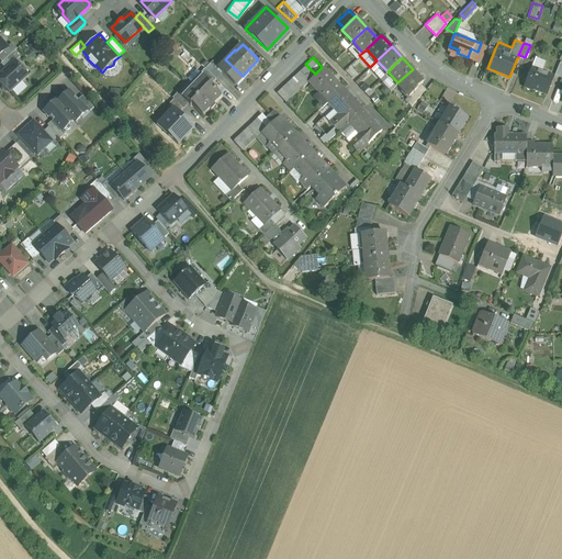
[(14,59),(0,73),(0,80),(9,90),(27,74),(14,59)]
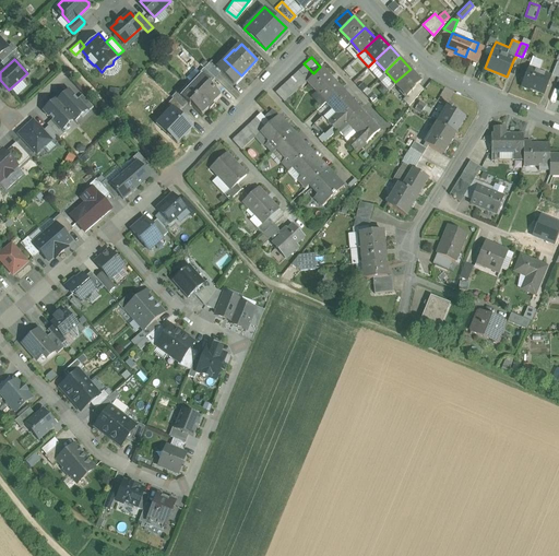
[(241,75),(224,59),(217,67),(221,70),(234,82),(241,75)]
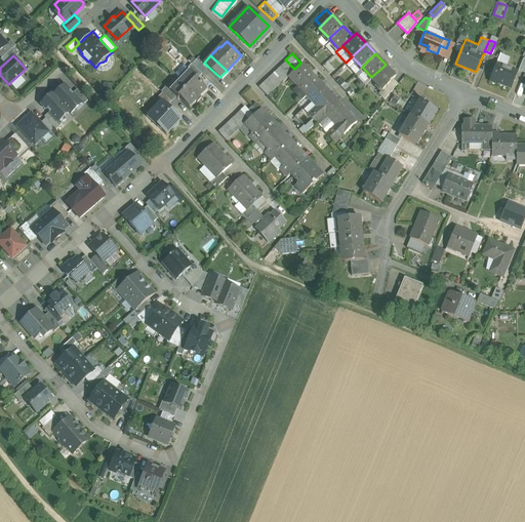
[(202,64),(196,57),(192,62),(201,71),(207,66),(204,63),(202,64)]
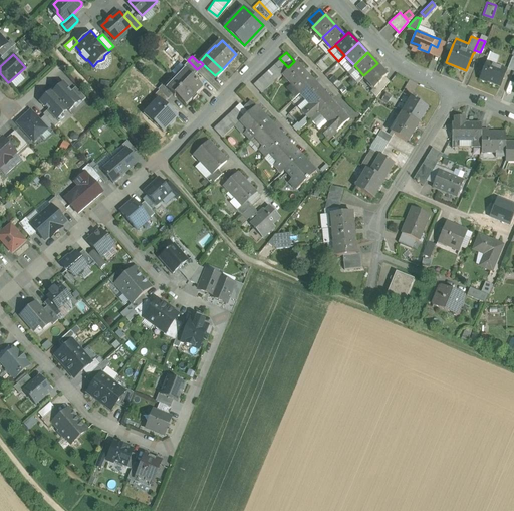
[(288,67),(279,58),(275,62),(283,71),(288,67)]
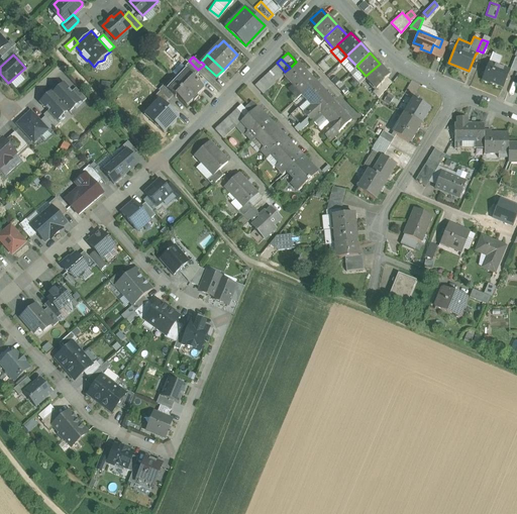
[(316,79),(298,60),(290,68),(285,72),(284,73),(302,92),(316,79)]
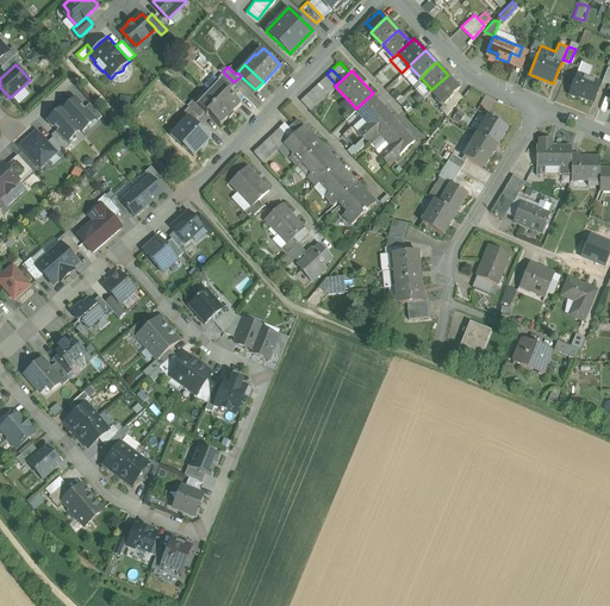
[(223,72),(217,77),(219,80),(219,79),(230,88),(235,83),(234,82),(223,72)]
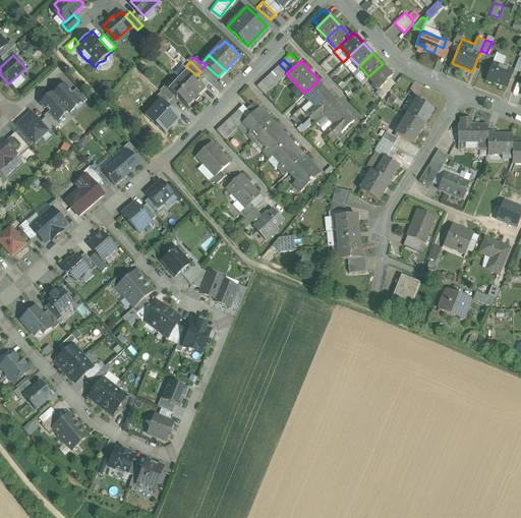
[(513,69),(491,61),(485,78),(494,81),(507,87),(513,69)]
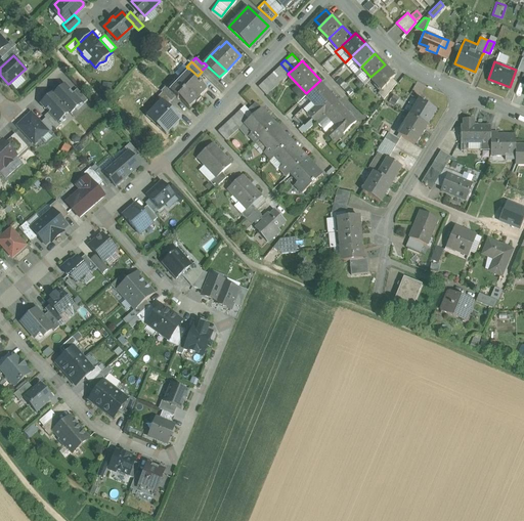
[(289,73),(280,63),(276,68),(285,77),(288,74),(289,73)]
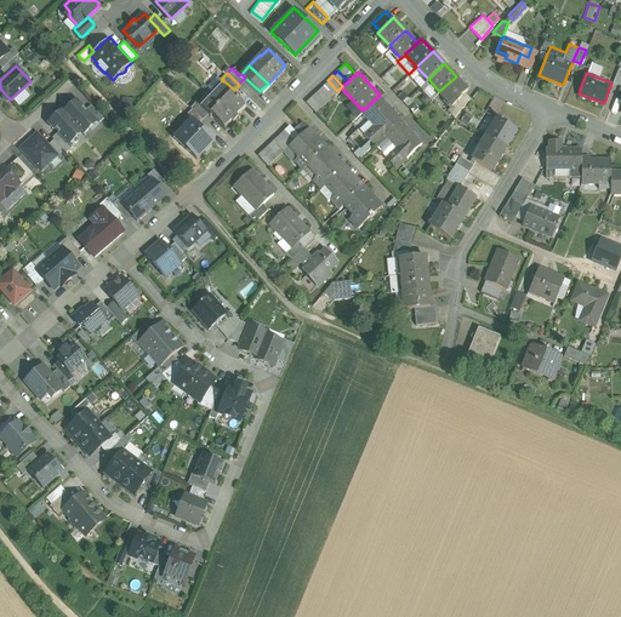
[(456,76),(439,91),(451,104),(453,104),(461,96),(460,95),(465,91),(467,89),(456,76)]
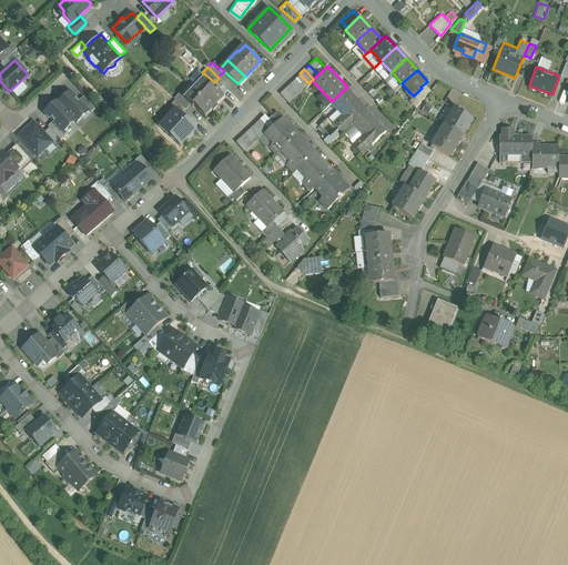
[(204,74),(195,84),(216,104),(216,103),(220,100),(224,96),(213,83),(214,82),(204,73),(204,74)]
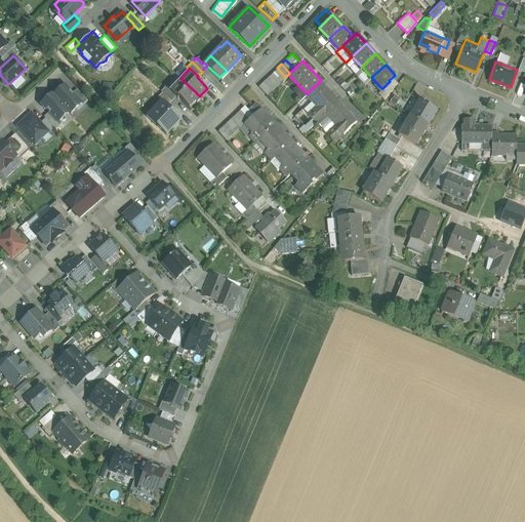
[(285,77),(277,68),(272,72),(280,81),(285,77)]
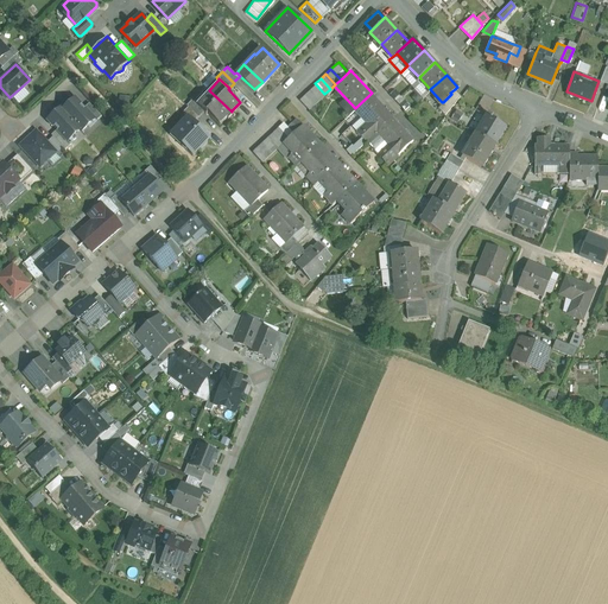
[(324,94),(315,83),(310,88),(320,99),(324,94)]
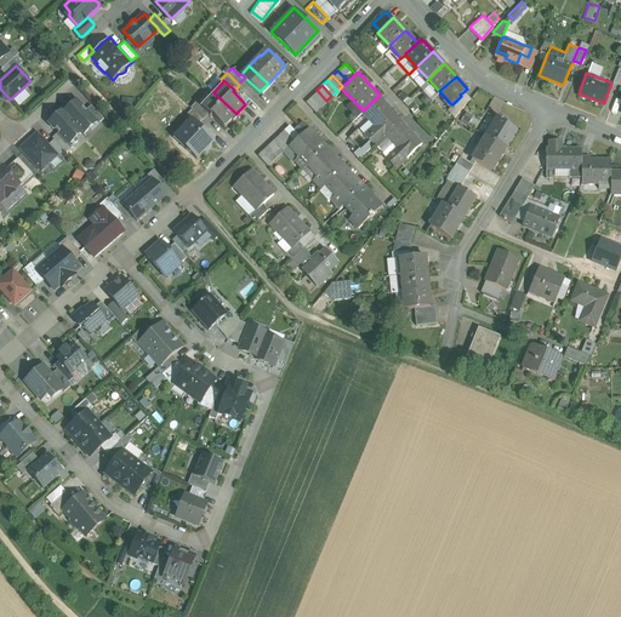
[(326,101),(317,90),(312,95),(322,106),(326,101)]
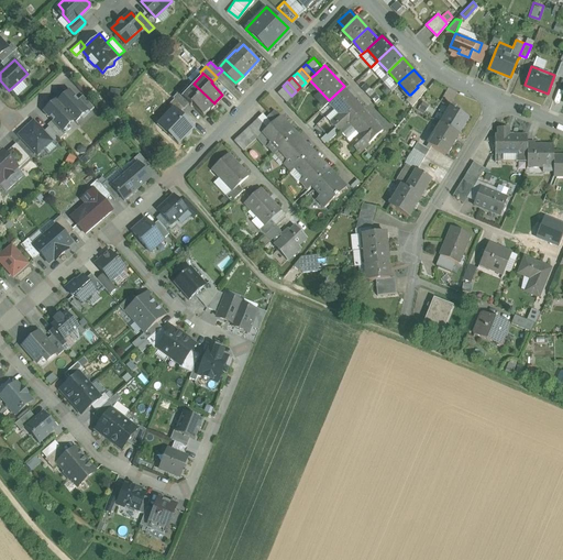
[(418,87),(410,95),(409,95),(405,98),(411,106),(426,88),(421,83),(417,86),(418,87)]
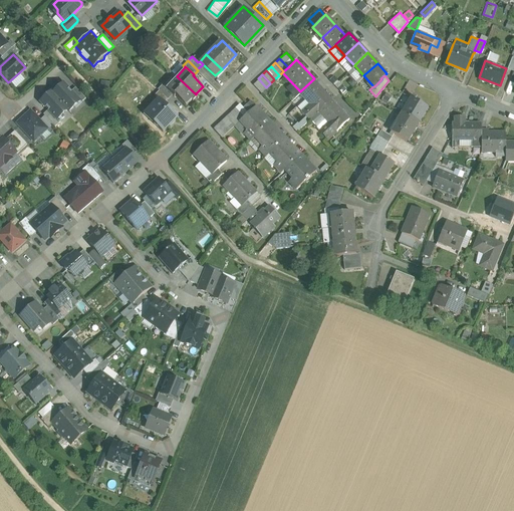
[(167,86),(166,87),(172,93),(174,94),(175,93),(186,104),(192,98),(193,99),(197,95),(196,93),(196,94),(177,76),(167,86)]
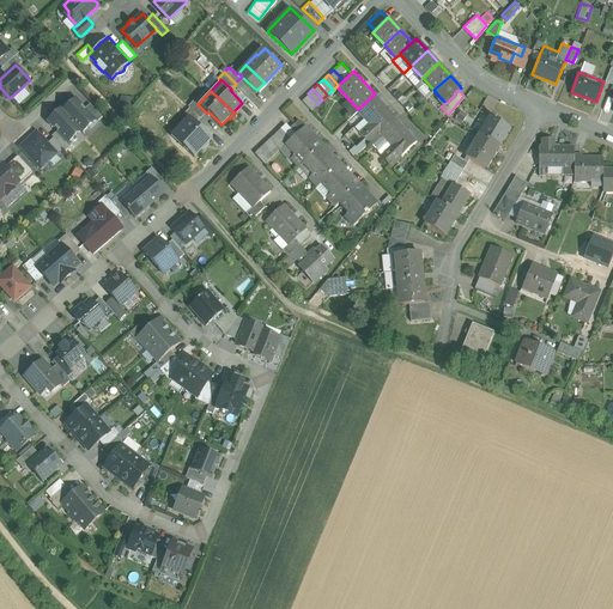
[(308,93),(302,98),(311,109),(317,104),(308,93)]
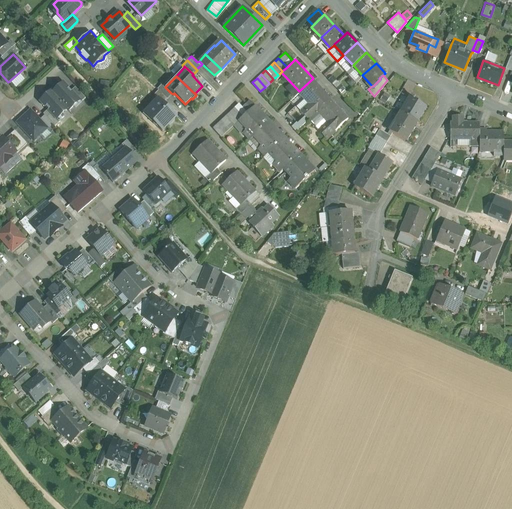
[(299,91),(298,91),(309,103),(301,110),(308,118),(316,110),(330,97),(313,78),(299,91)]
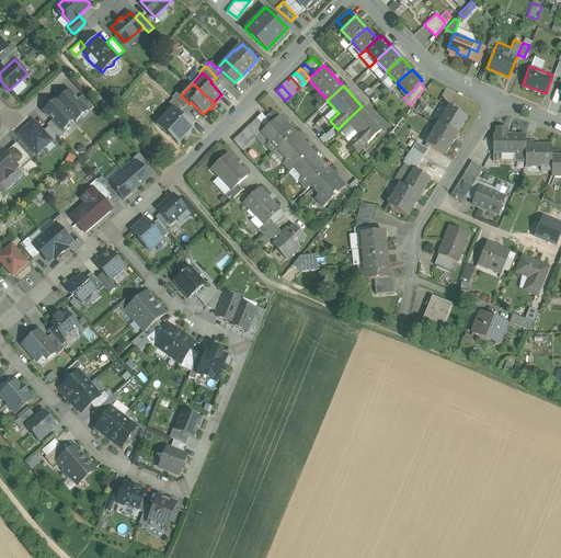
[(77,98),(69,89),(58,100),(57,100),(73,117),(73,118),(75,120),(87,109),(77,98)]
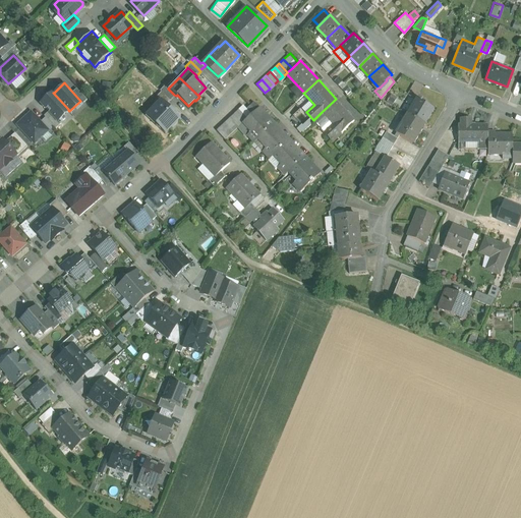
[(165,83),(160,89),(161,90),(170,99),(174,95),(168,89),(169,88),(165,83)]
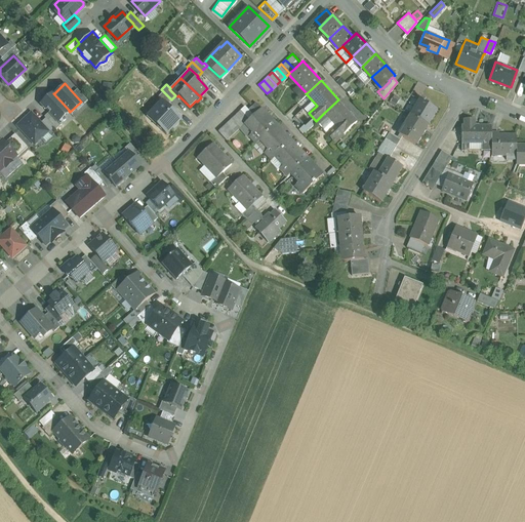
[(207,88),(203,92),(207,95),(208,94),(210,96),(214,91),(209,86),(207,88)]
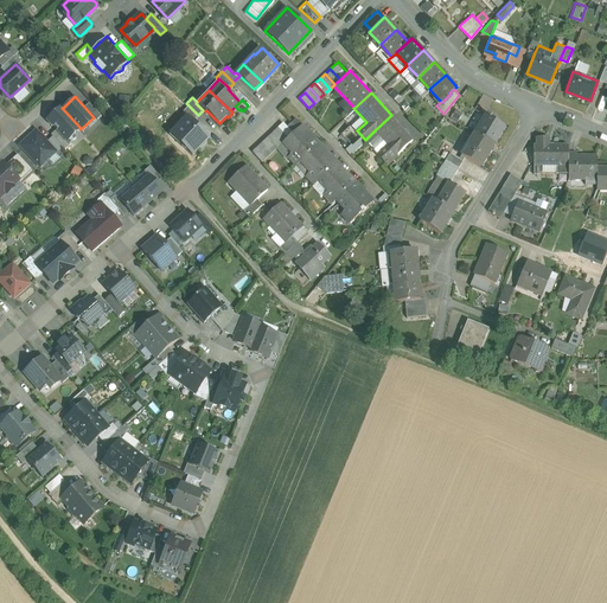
[(101,114),(89,101),(83,106),(94,117),(95,120),(101,114)]
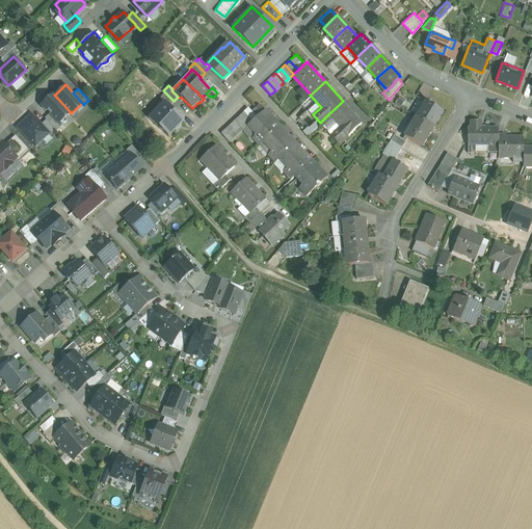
[(174,101),(164,91),(160,97),(164,101),(169,105),(174,101)]
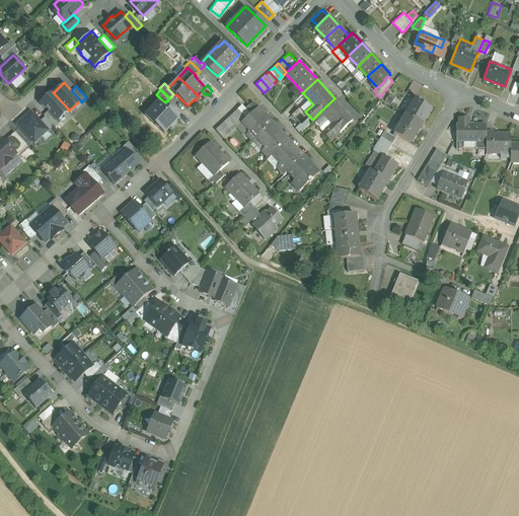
[(68,108),(53,92),(54,92),(52,91),(41,101),(49,109),(58,119),(68,109),(68,108)]
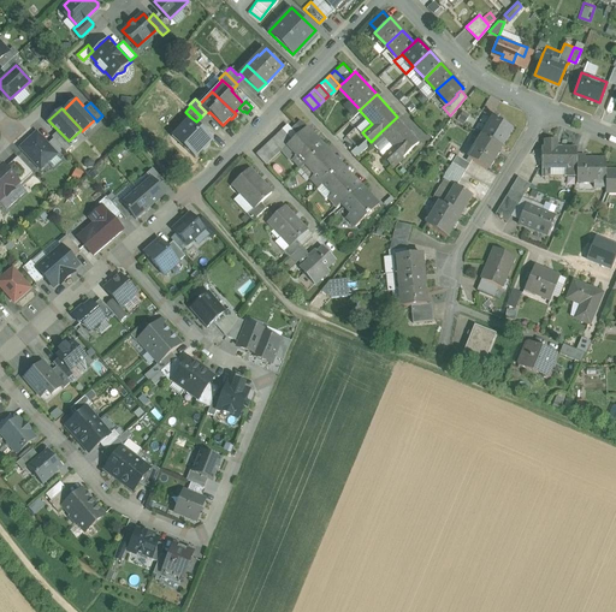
[(372,124),(359,110),(349,119),(362,132),(372,124)]
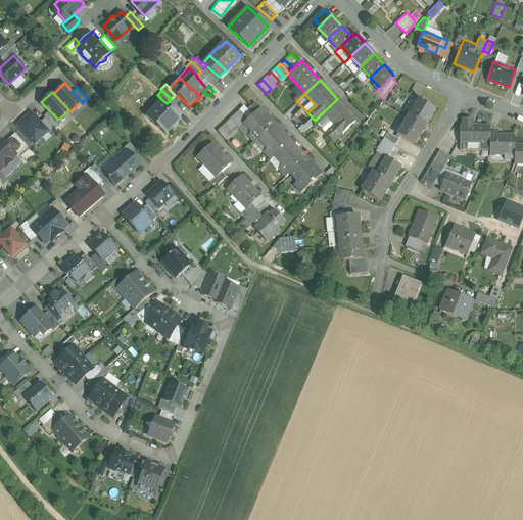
[(435,107),(418,97),(410,112),(426,123),(435,107)]
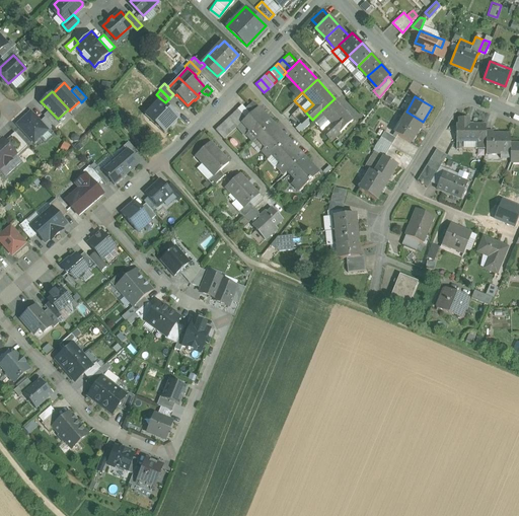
[(165,102),(160,98),(154,104),(156,106),(150,114),(161,124),(158,126),(164,132),(171,124),(170,123),(177,115),(165,102)]
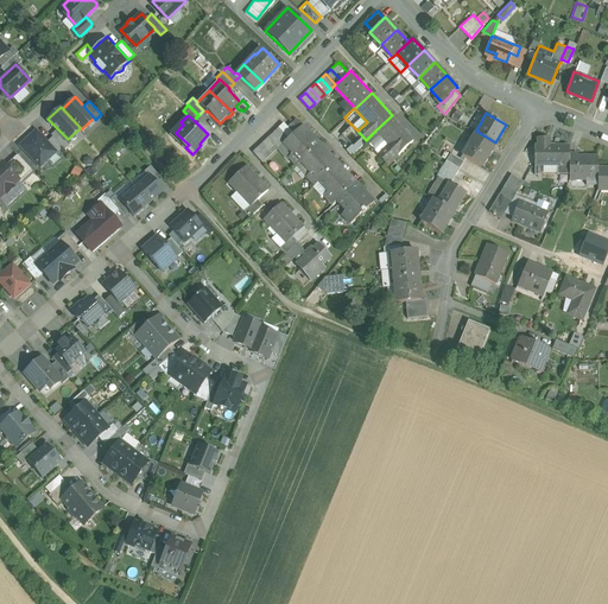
[(392,115),(375,131),(390,146),(380,154),(387,163),(413,139),(392,115)]
